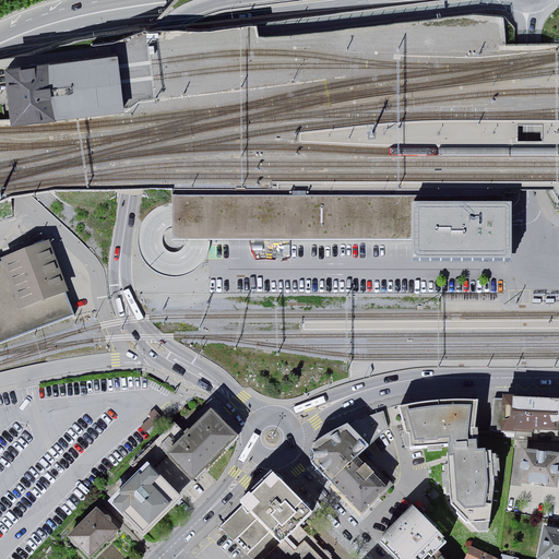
[(15,123),(123,110),(121,96),(120,82),(118,67),(117,55),(9,68),(15,123)]
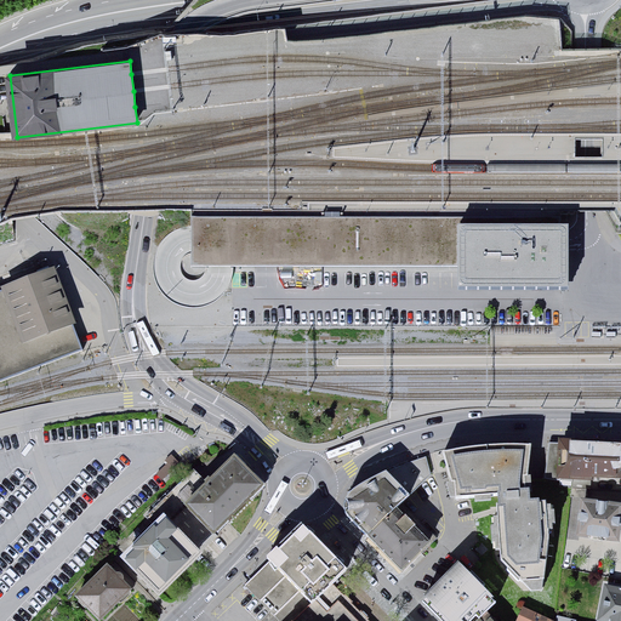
[(218,301),(223,296),(227,291),(229,284),(232,278),(232,269),(266,271),(457,271),(457,295),(558,295),(567,295),(567,240),(567,211),(302,211),(192,211),(192,227),(187,227),(182,228),(177,229),(171,233),(166,237),(163,240),(159,246),(155,252),(154,258),(153,265),(153,271),(154,279),(157,285),(160,292),(164,296),(170,302),(176,306),(184,308),(192,309),(200,309),(208,307),(214,305),(218,301)]
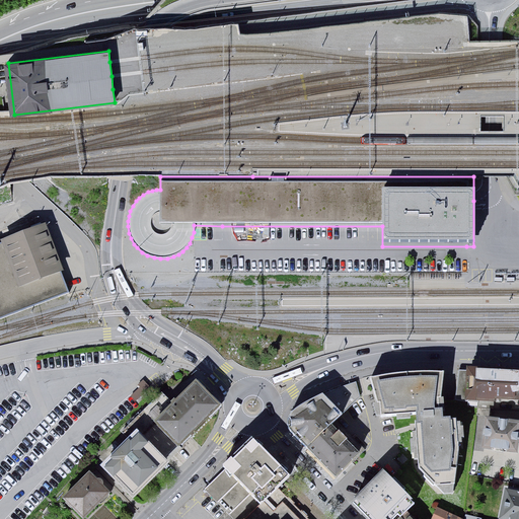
[(0,317),(68,292),(44,228),(0,243),(0,317)]
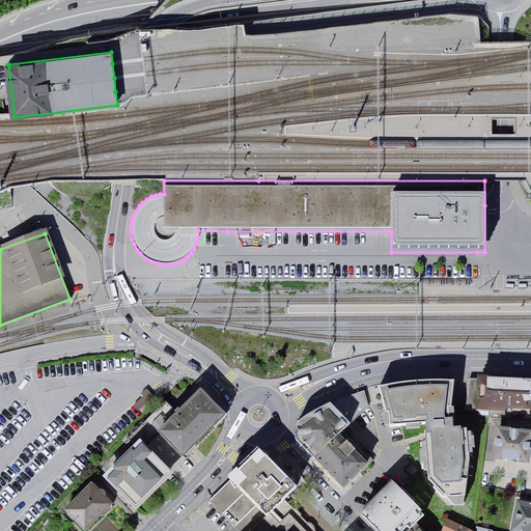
[(530,375),(476,374),(475,411),(530,413),(530,375)]
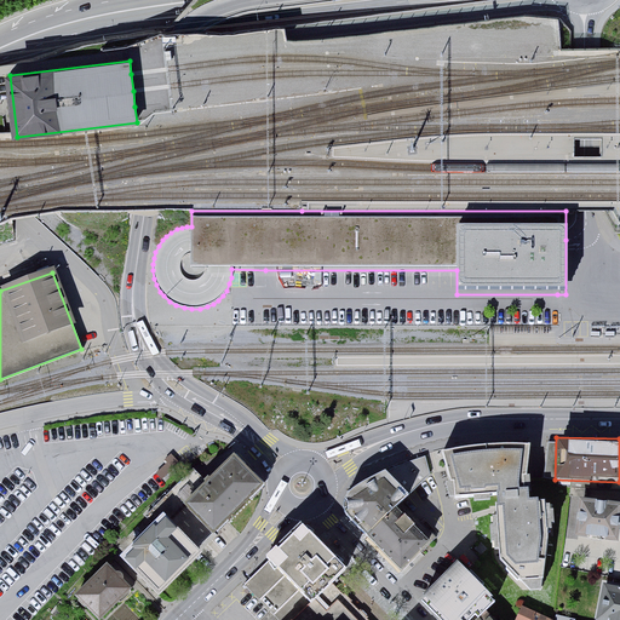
[(484,446),(441,452),(454,499),(494,495),(500,561),(520,584),(545,583),(546,532),(543,499),(527,499),(529,446),(484,446)]
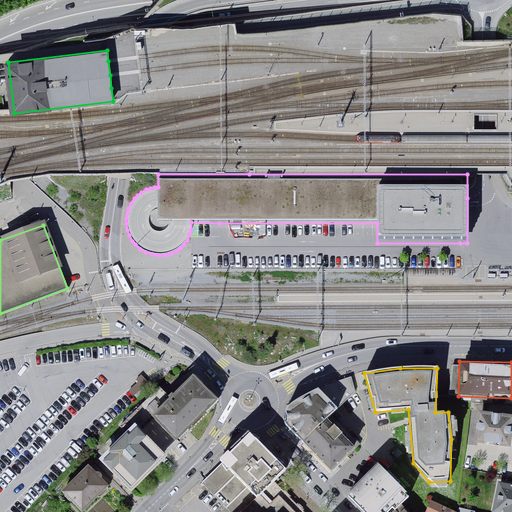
[(138,382),(129,390),(137,397),(150,383),(143,377),(141,375),(136,380),(138,382)]
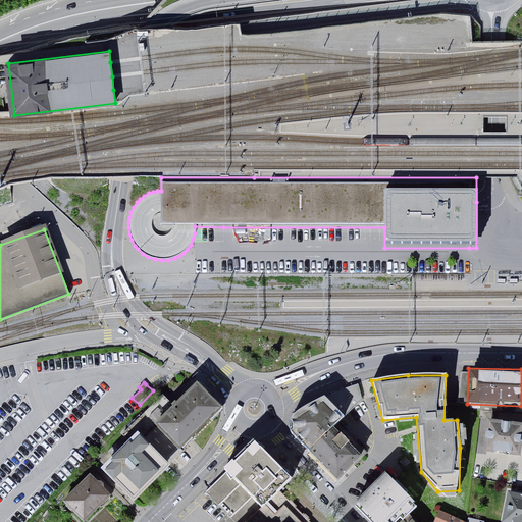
[(359,382),(325,397),(293,415),(293,434),(340,480),(366,452),(338,421),(364,399),(359,382)]
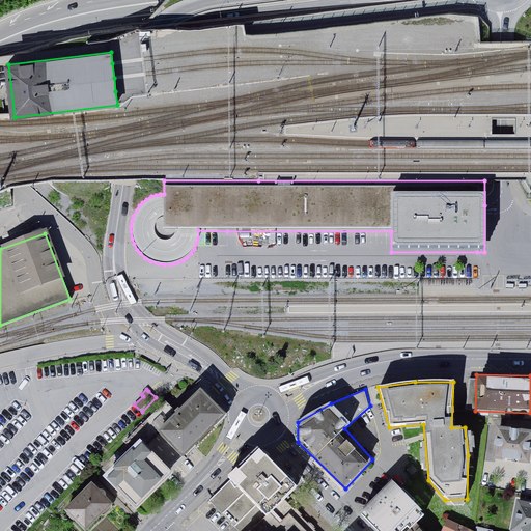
[(224,418),(199,392),(157,432),(182,459),(224,418)]
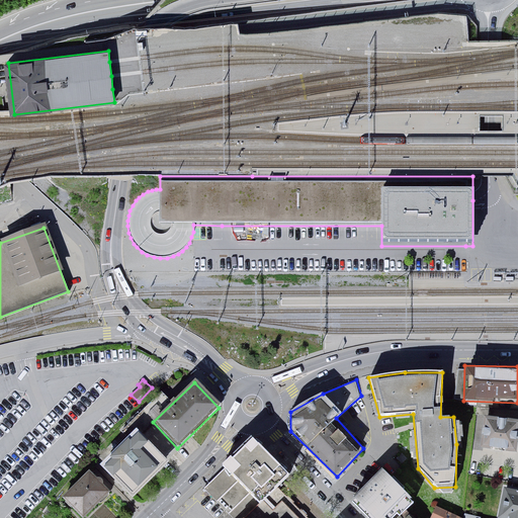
[(517,422),(487,418),(484,445),(514,448),(517,422)]
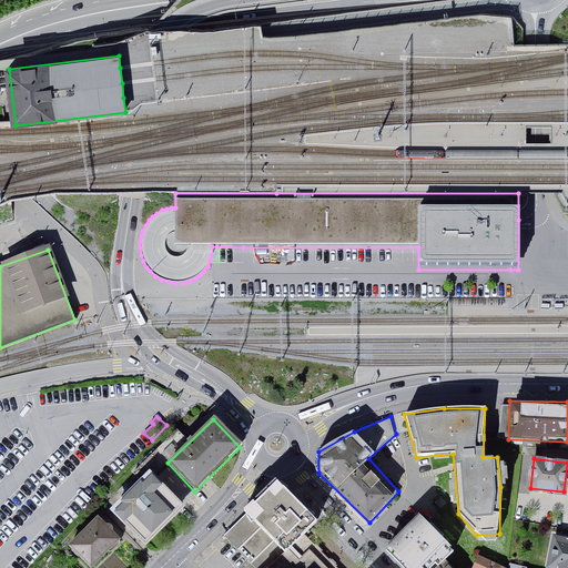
[(182,508),(146,474),(108,513),(143,548),(182,508)]
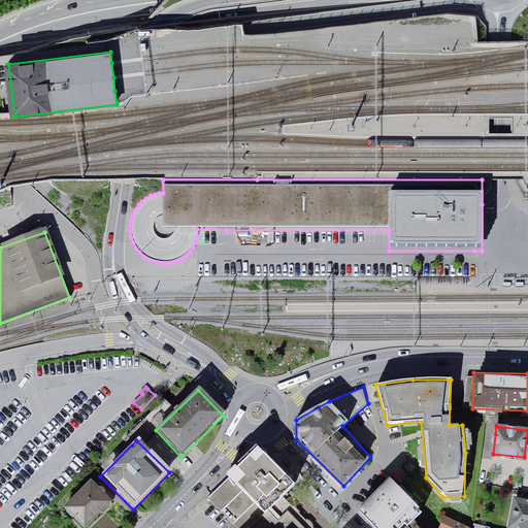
[(483,456),(490,457),(492,447),(485,446),(483,456)]
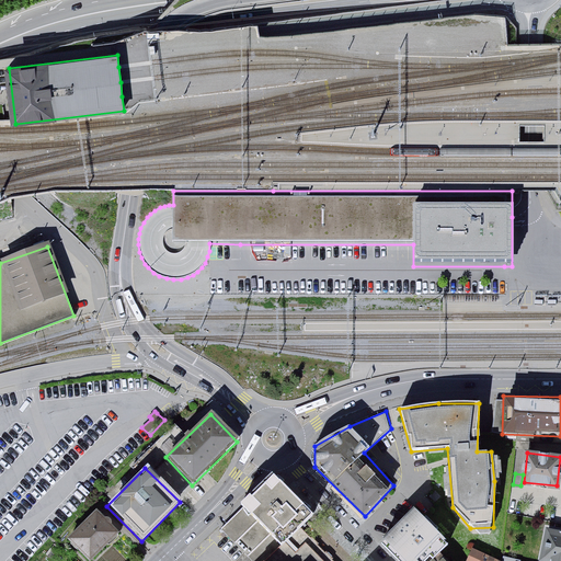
[(263,560),(310,515),(271,474),(218,527),(251,560),(263,560)]
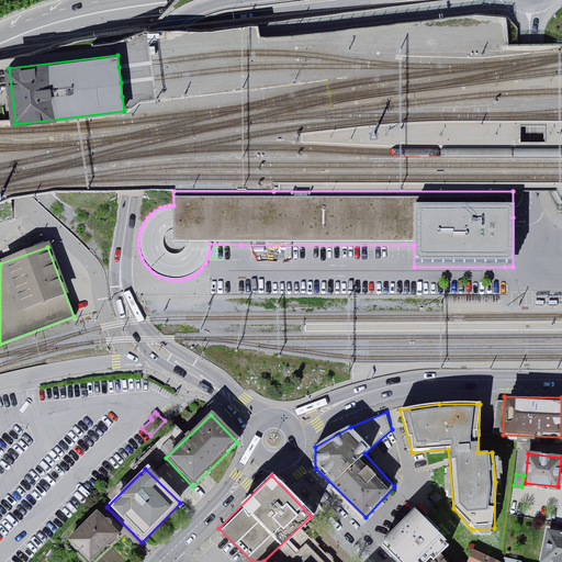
[(449,540),(414,505),(380,539),(403,561),(419,561),(429,553),(433,557),(449,540)]
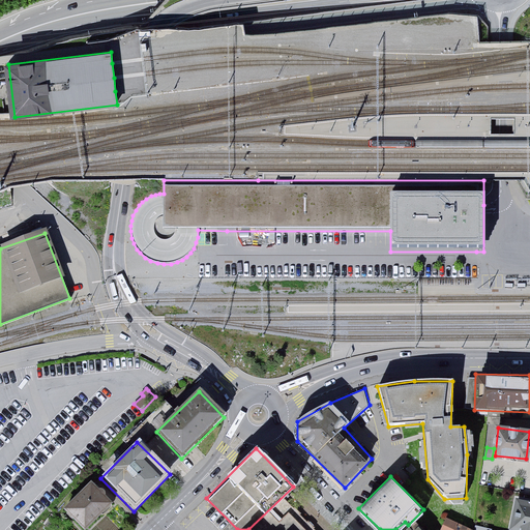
[(110,504),(90,484),(66,508),(85,528),(110,504)]
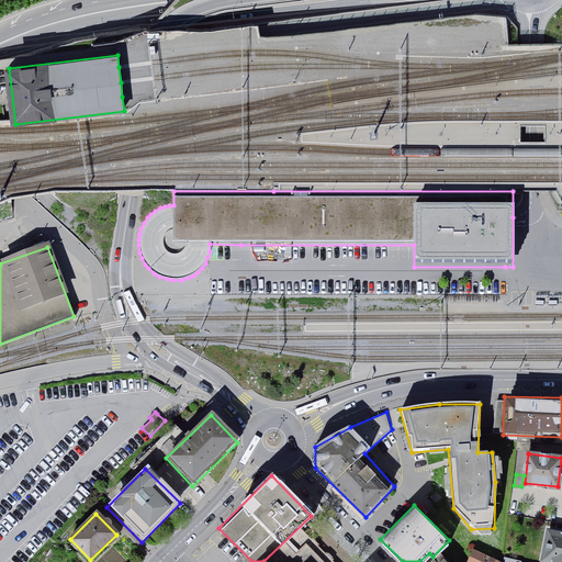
[(561,561),(561,534),(550,530),(543,559),(561,561)]
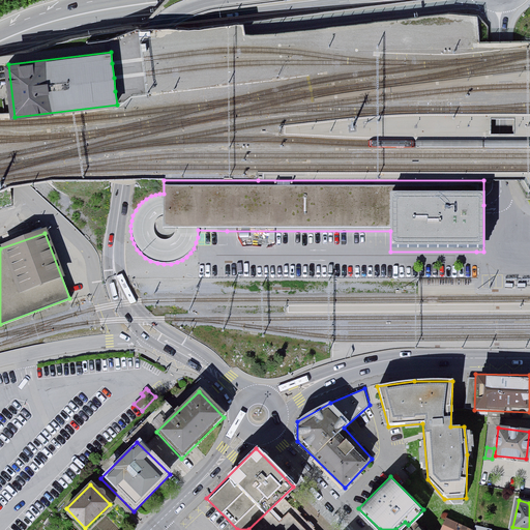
[(472,529),(448,520),(443,529),(472,529)]
